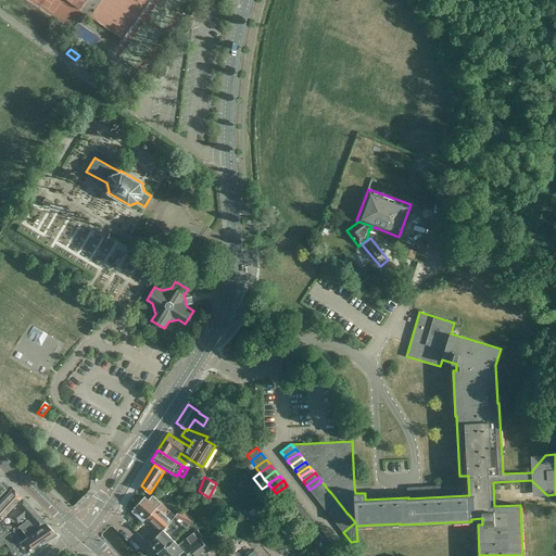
[(313,493),(325,485),(321,481),(310,490),(313,493)]
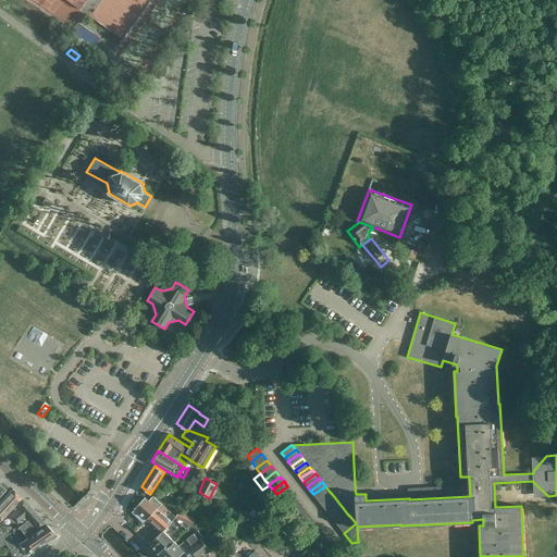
[(287,486),(276,494),(281,498),(292,491),(287,486)]
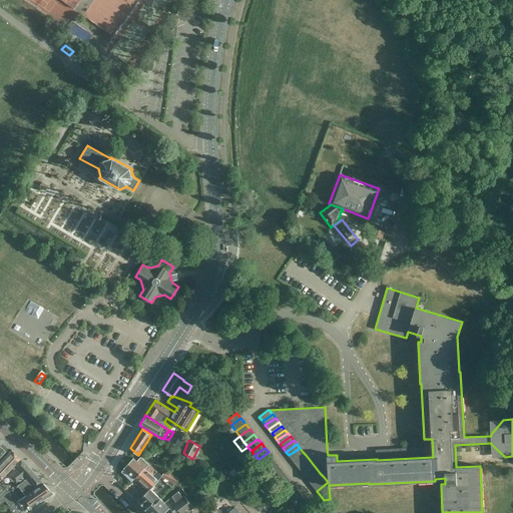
[(292,459),(303,452),(300,448),(289,455),(292,459)]
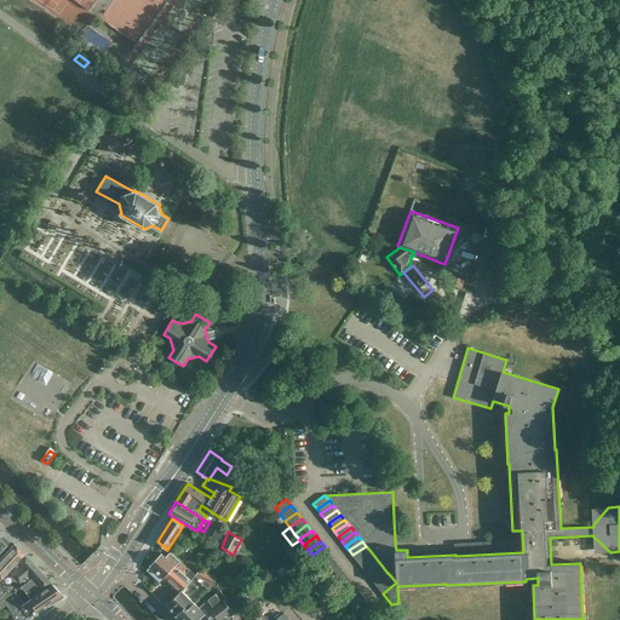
[(0,579),(19,558),(24,554),(13,544),(0,557),(0,579)]
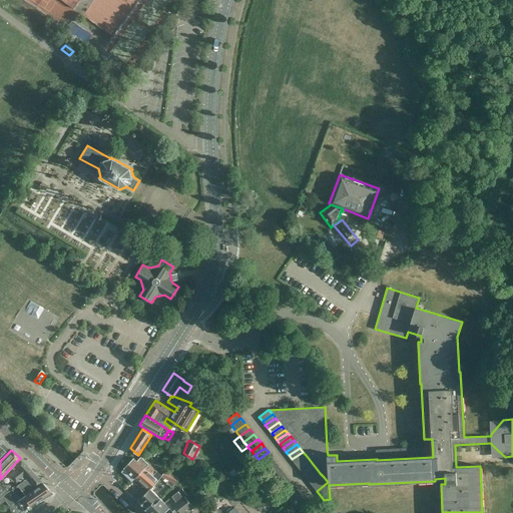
[(269,452),(259,459),(262,464),(272,457),(269,452)]
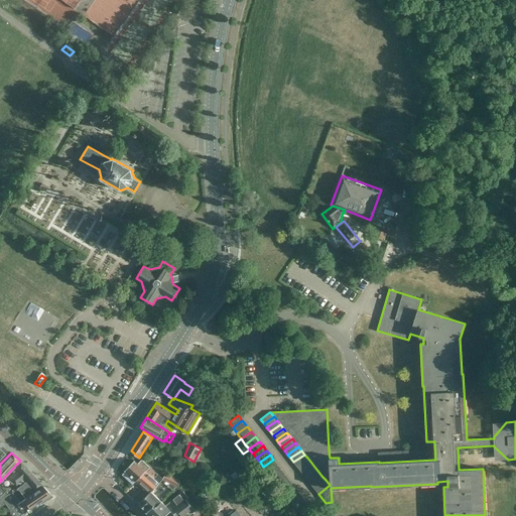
[(297,466),(307,458),(304,455),(293,462),(297,466)]
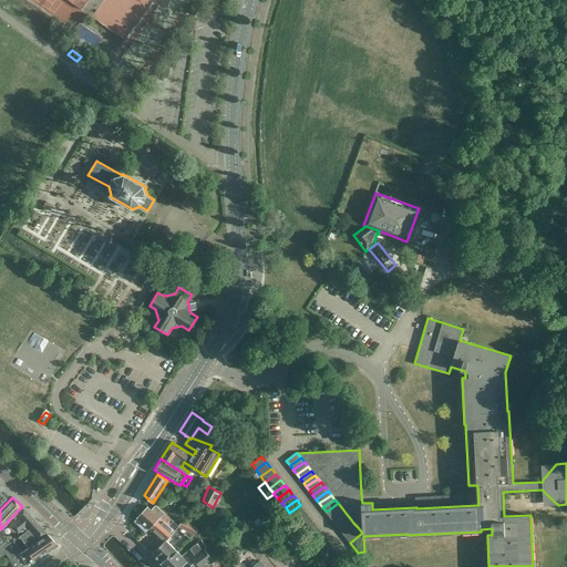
[(330,516),(342,508),(338,503),(327,512),(330,516)]
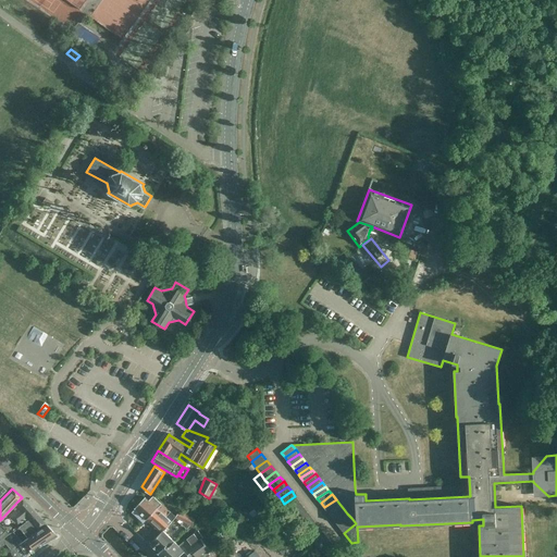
[(146,519),(149,522),(163,506),(152,496),(148,499),(145,496),(134,508),(131,512),(137,517),(143,522),(146,519)]
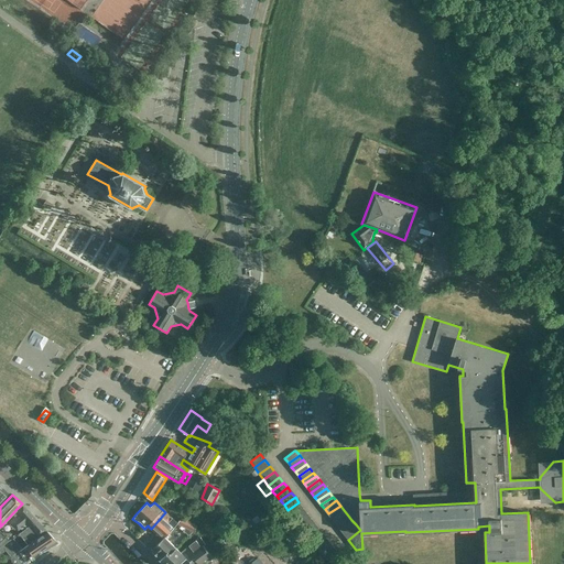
[(299,502),(288,510),(292,514),(302,507),(299,502)]
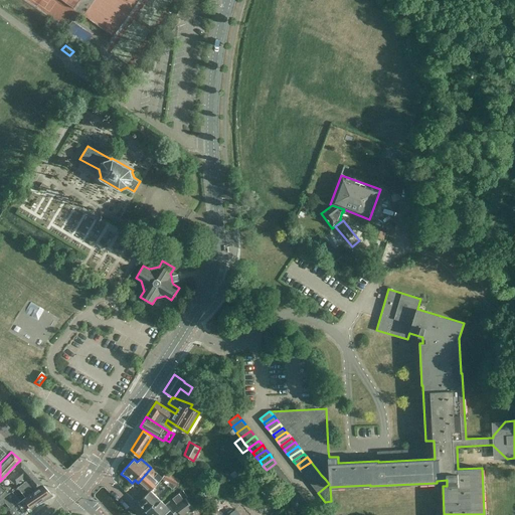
[(17,464),(16,464),(0,481),(0,504),(0,505),(4,502),(36,478),(20,461),(17,464)]
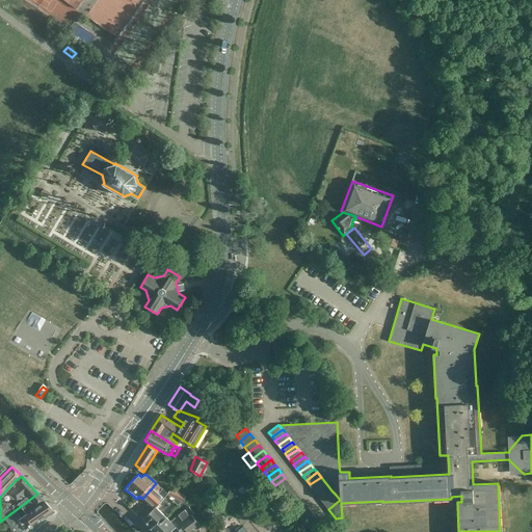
[(313,489),(324,481),(321,477),(310,484),(313,489)]
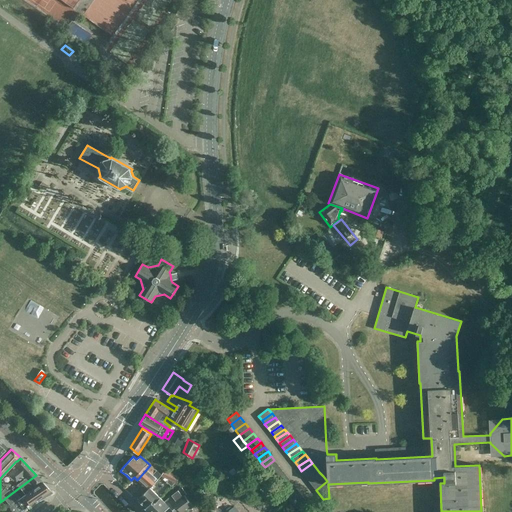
[(274,460),(265,467),(268,472),(278,465),(274,460)]
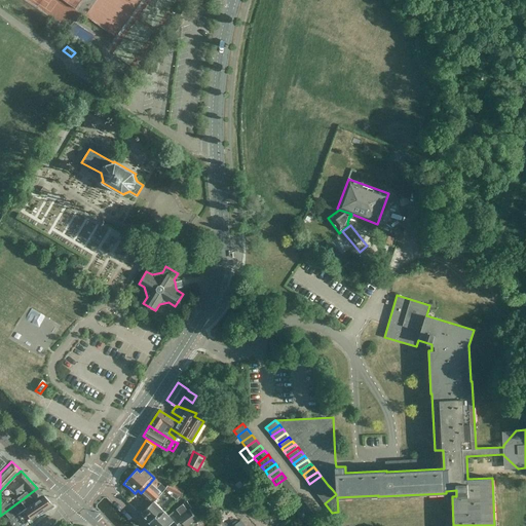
[(321,476),(309,484),(313,488),(325,481),(321,476)]
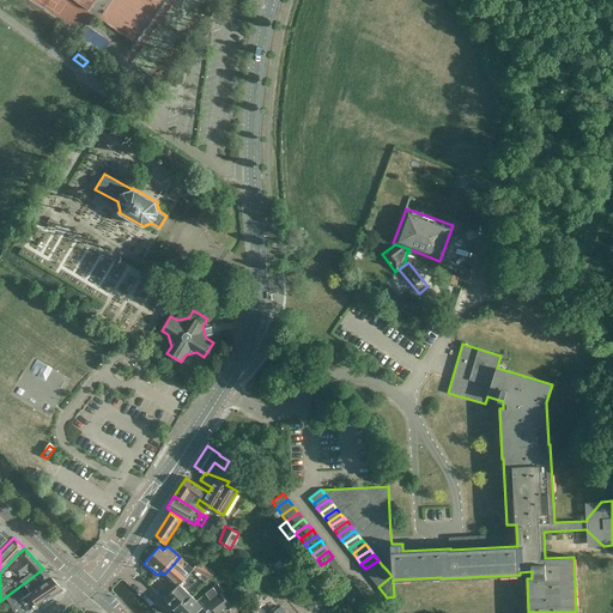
[(176,586),(180,583),(193,569),(193,568),(180,557),(164,575),(176,586)]
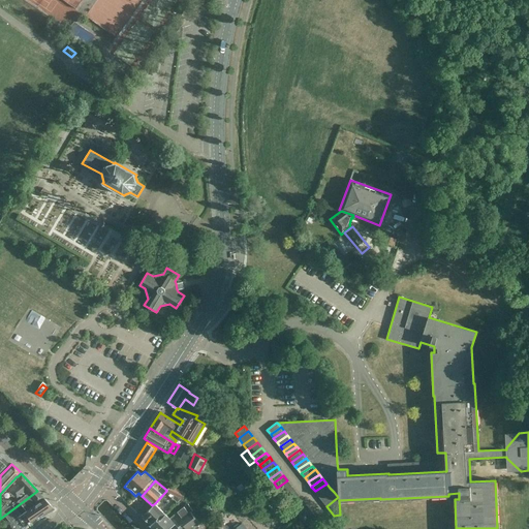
[(287,480),(277,488),(281,493),(291,486),(287,480)]
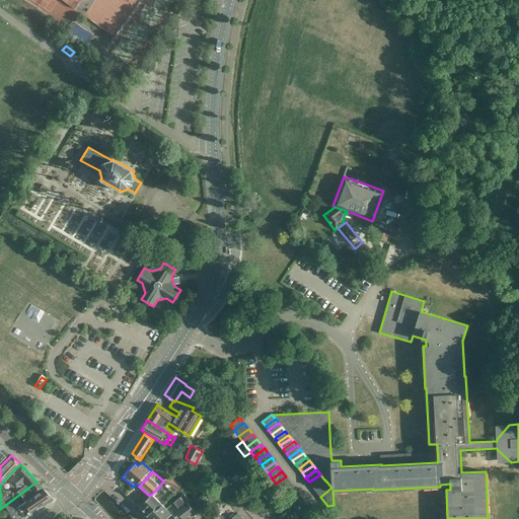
[(320,474),(309,482),(312,487),(323,478),(320,474)]
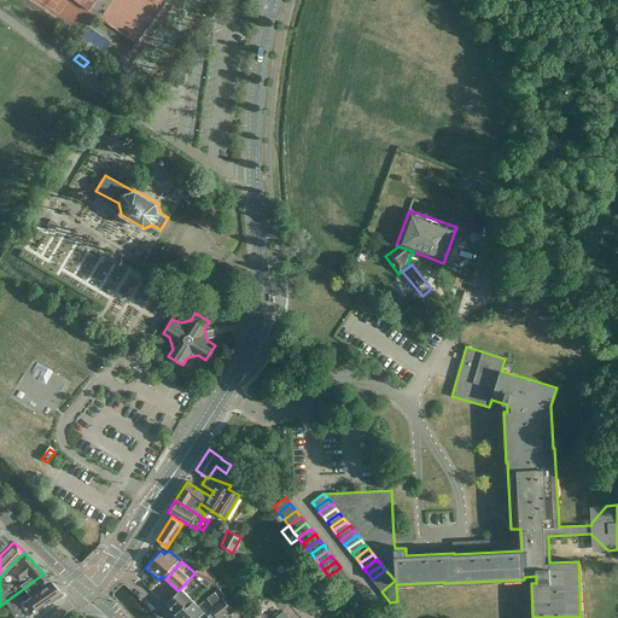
[(198,566),(194,573),(211,583),(215,576),(198,566)]
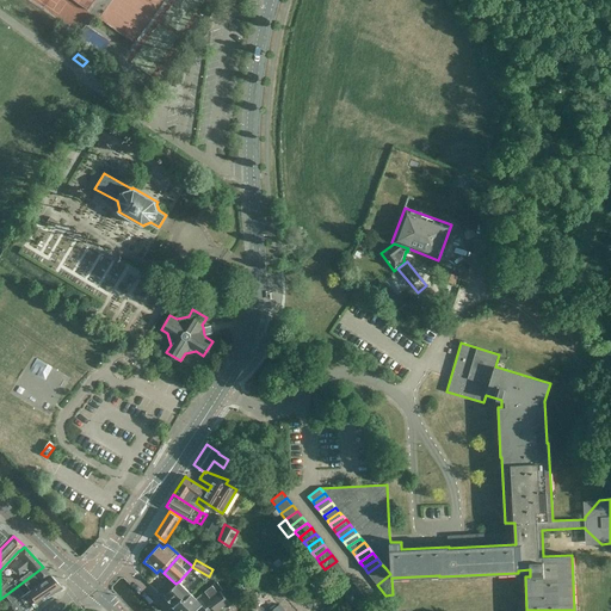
[(337,561),(325,569),(329,575),(341,567),(337,561)]
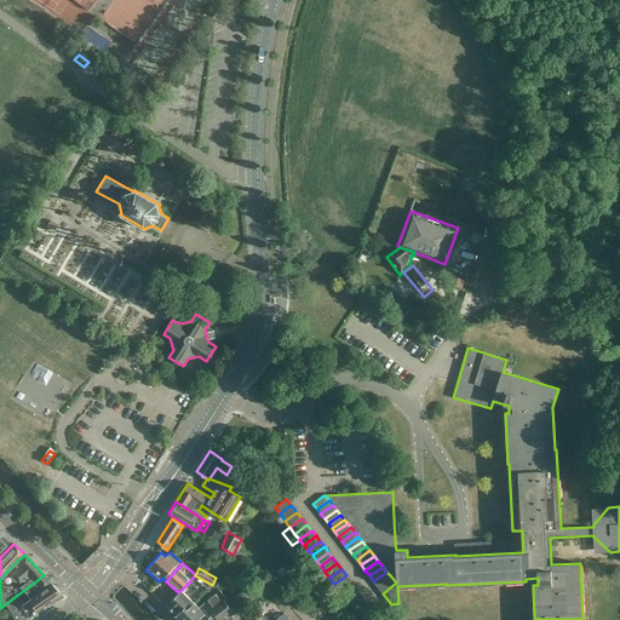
[(378,587),(391,577),(386,572),(373,581),(378,587)]
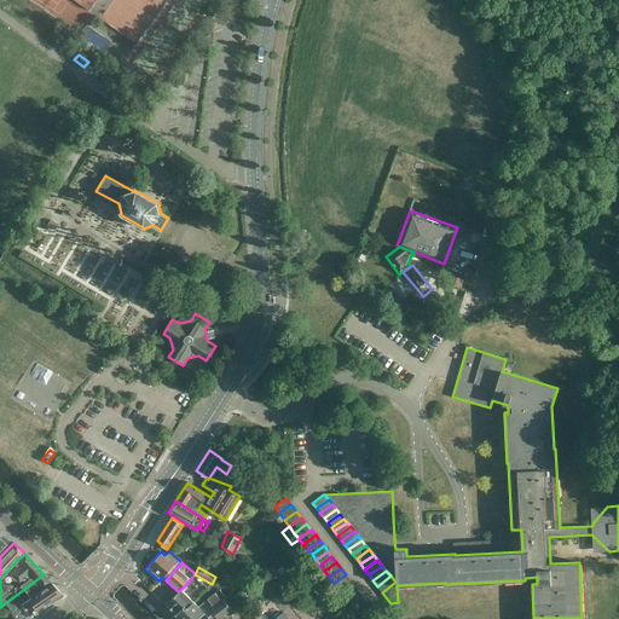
[(53,584),(44,574),(5,603),(10,611),(22,603),(23,606),(53,584)]
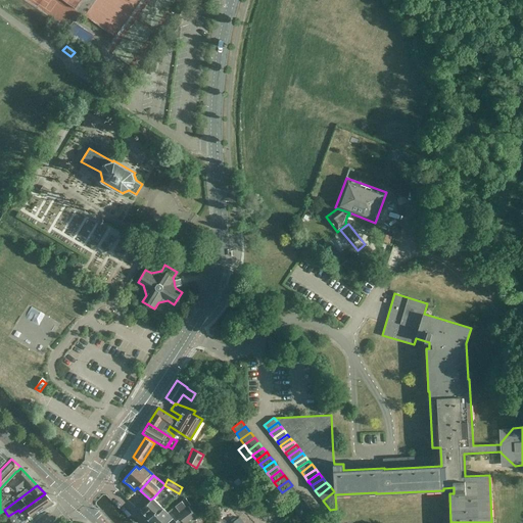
[(292,485),(282,492),(286,497),(296,490),(292,485)]
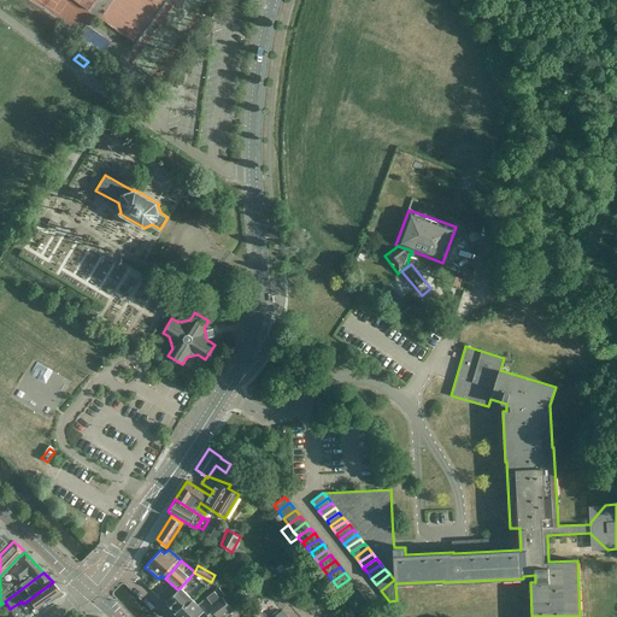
[(394,580),(389,574),(376,585),(381,591),(394,580)]
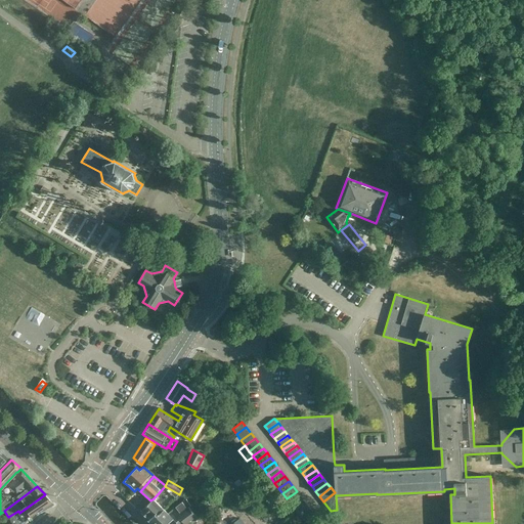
[(297,491),(287,498),(291,504),(301,496),(297,491)]
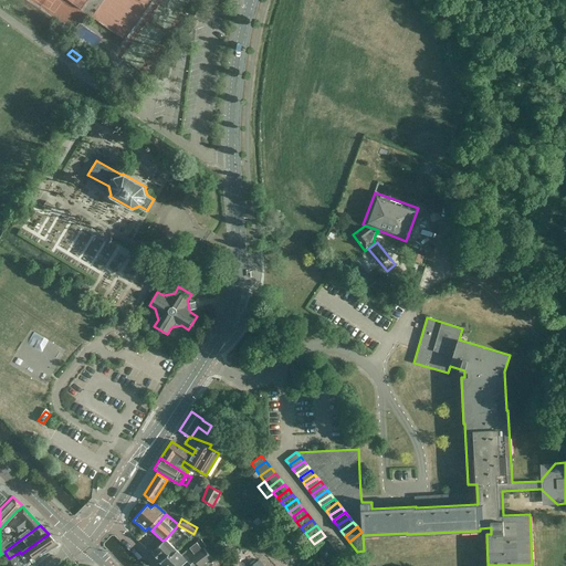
[(58,544),(49,534),(21,554),(25,561),(43,551),(44,553),(58,544)]
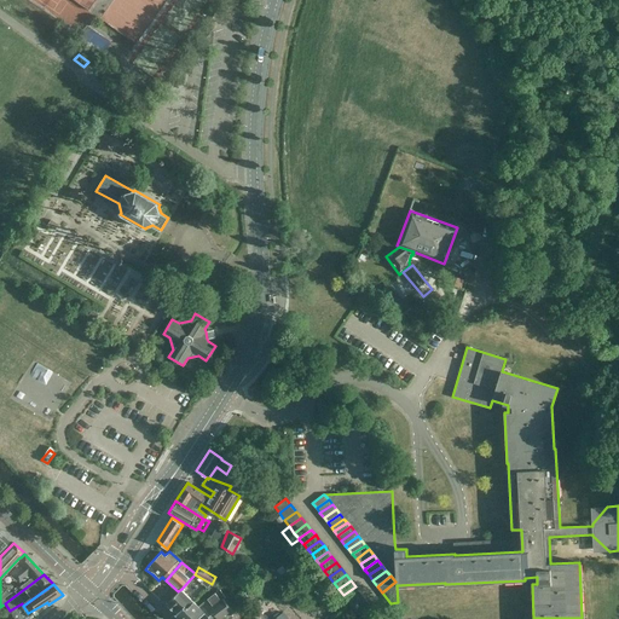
[(356,586),(343,595),(350,601),(360,593),(356,586)]
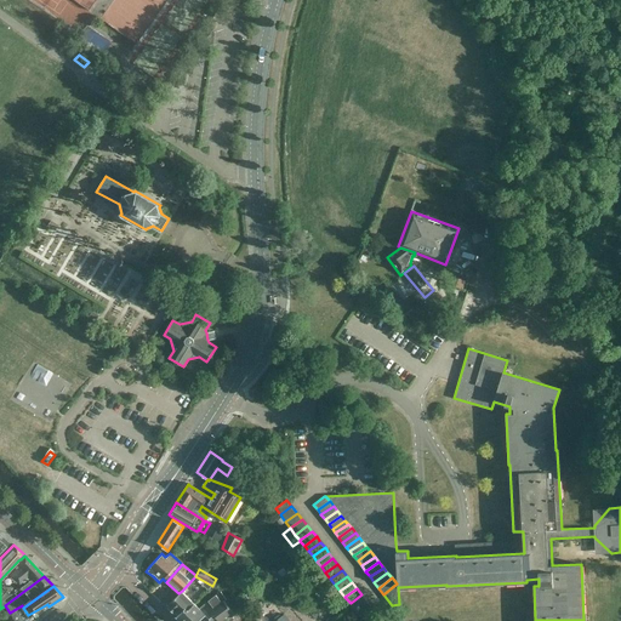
[(182,591),(178,593),(167,605),(167,607),(167,609),(172,613),(174,613),(177,615),(176,616),(178,619),(193,603),(182,591)]
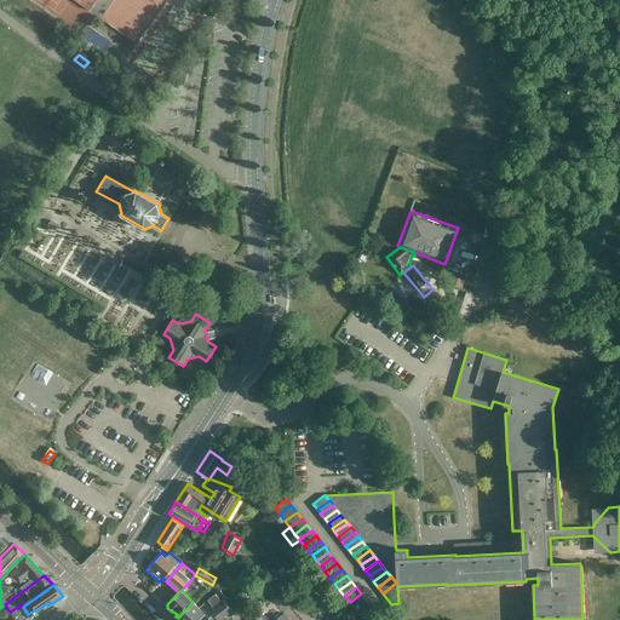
[(178,618),(179,619),(216,619),(218,619),(222,619),(242,604),(231,592),(224,598),(219,590),(206,600),(207,601),(204,603),(199,607),(193,602),(178,618)]
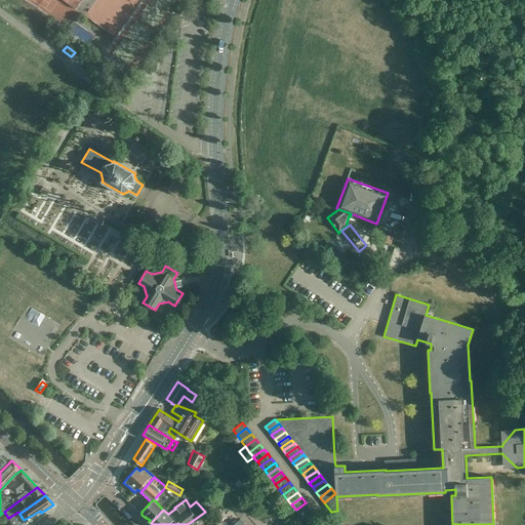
[(306,502),(296,510),(299,515),(310,508),(306,502)]
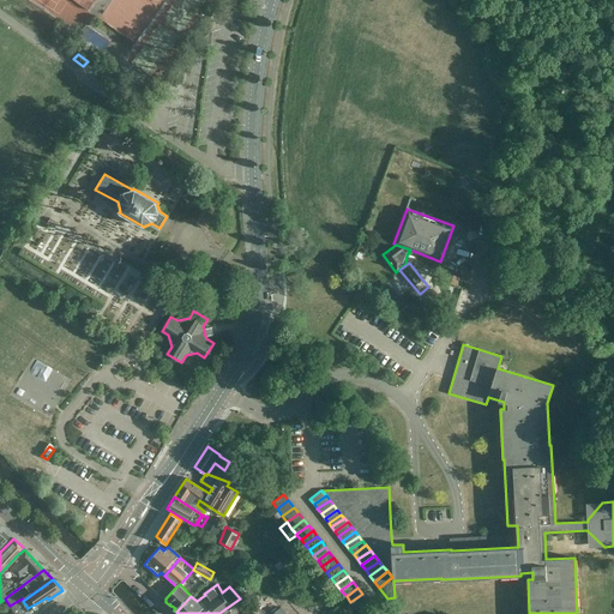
[(362,594),(350,602),(356,609),(367,600),(362,594)]
